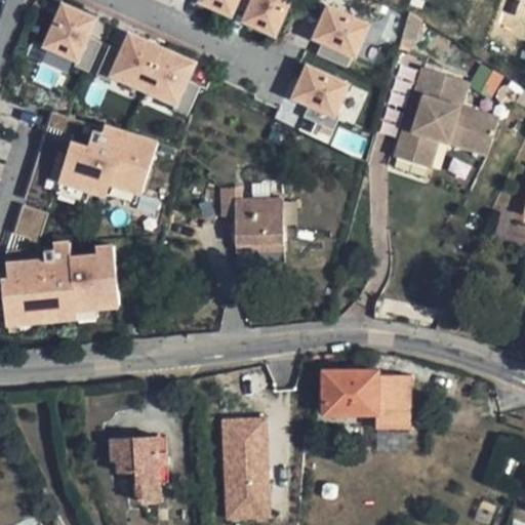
[(243,0),(199,0),(198,3),(235,19),(243,0)]
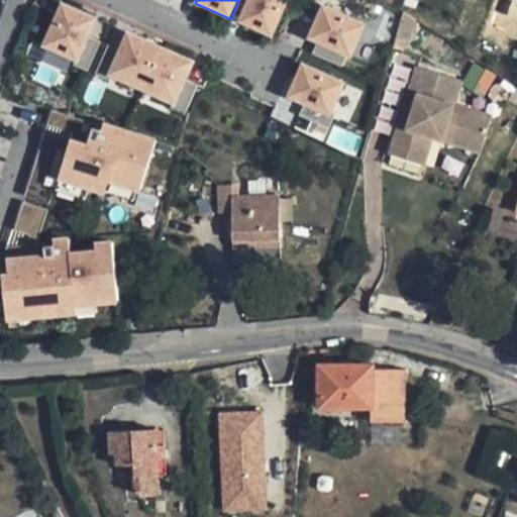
[(290,0),(247,0),(238,21),(274,37),(290,0)]
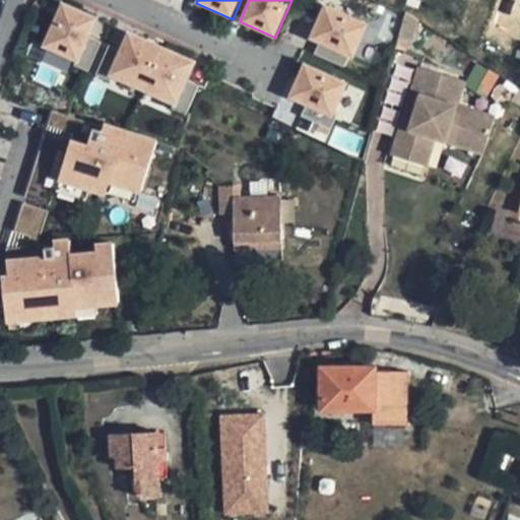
[(100,18),(62,2),(42,49),(76,63),(79,65),(90,38),(100,18)]
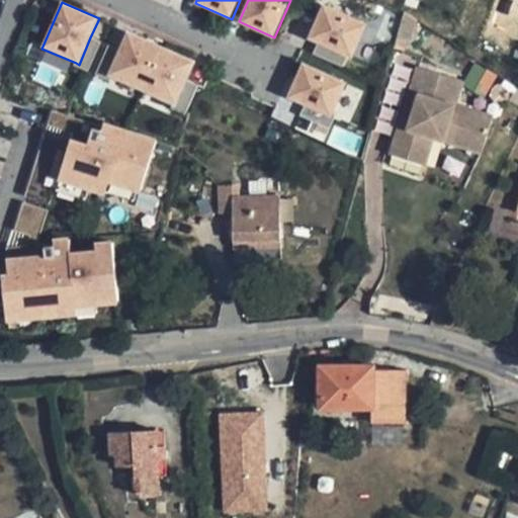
[(368,23),(324,4),(308,40),(319,45),(350,58),(353,59),(356,52),(366,26),(368,23)]
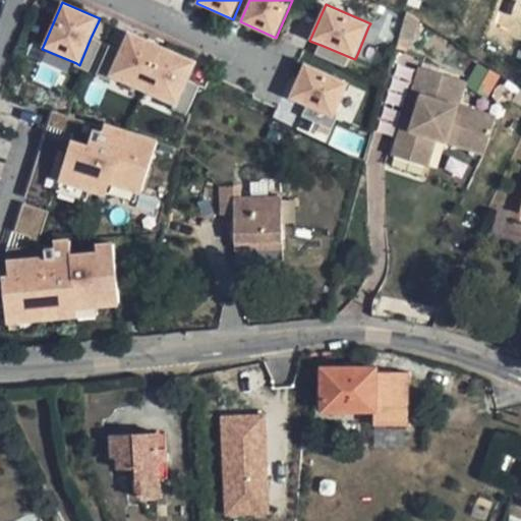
[(419,19),(407,13),(401,39),(413,41),(419,19)]
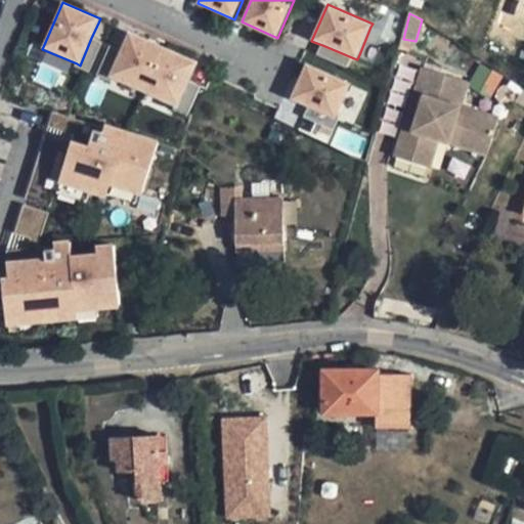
[(201,62),(129,31),(120,50),(108,76),(113,77),(176,106),(180,108),(201,62)]
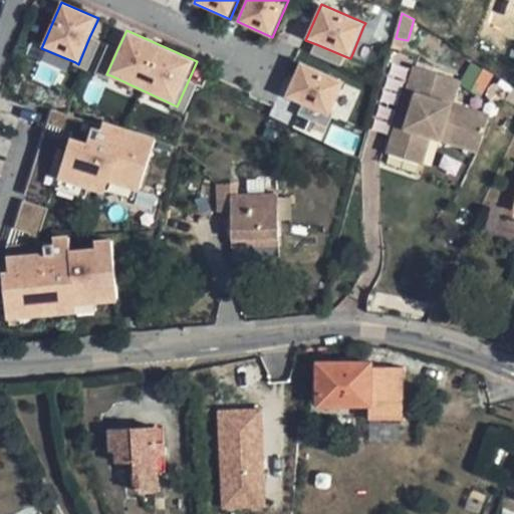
[(100,42),(89,37),(78,64),(75,62),(73,66),(88,72),(100,42)]
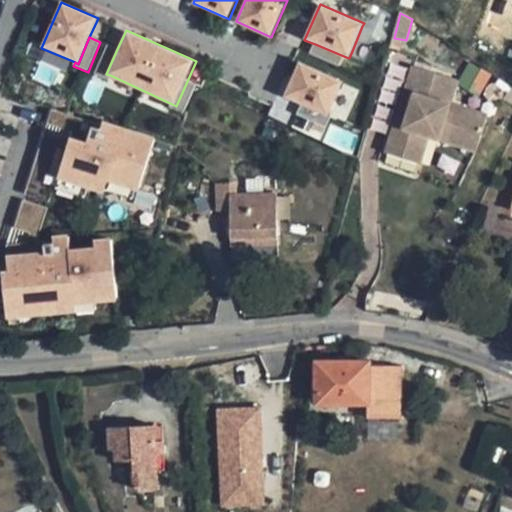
[(310,55),(341,68),(346,57),(315,44),(310,55)]
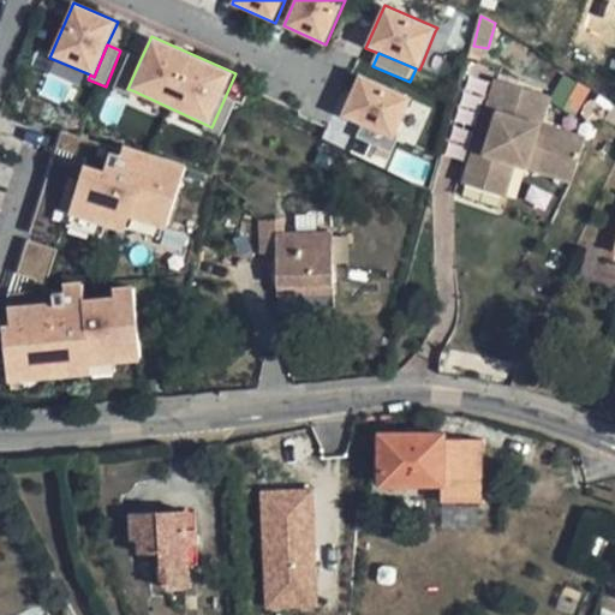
[(141,59),(129,54),(113,90),(129,96),(132,90),(127,89),(141,59)]
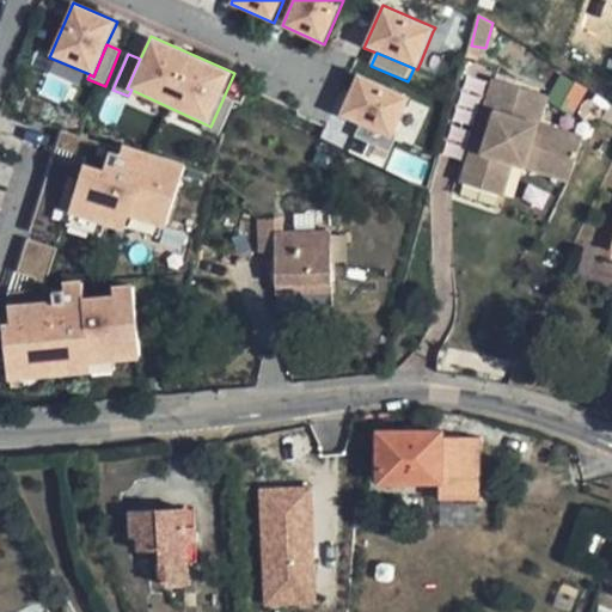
[(411,98),(359,75),(341,116),(362,126),(395,139),(395,136),(410,101),(411,98)]
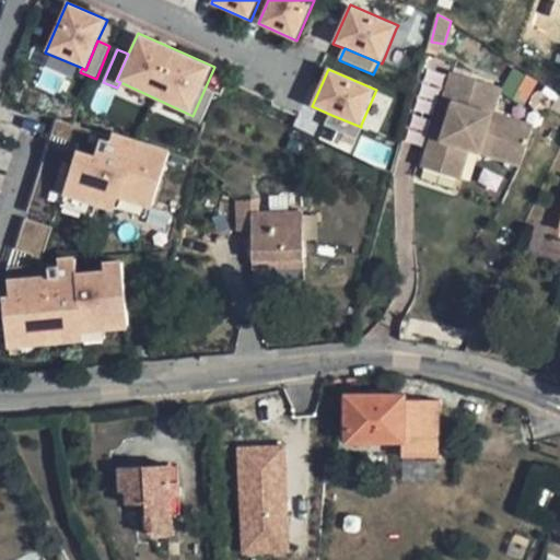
[(501,88),(453,73),(428,153),(447,160),(450,153),(466,159),(468,149),(479,152),(481,144),(524,158),(534,127),(492,114),(501,88)]
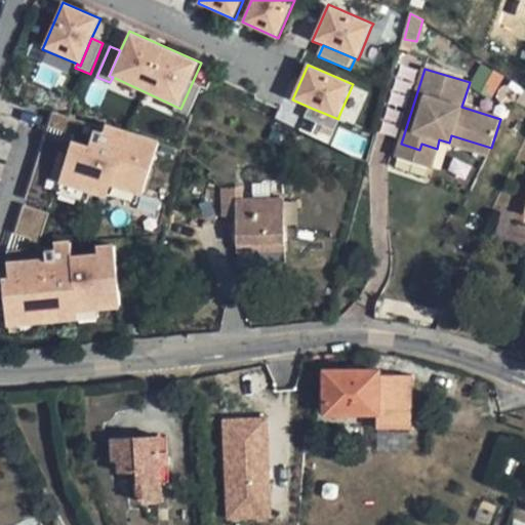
[(204,87),(192,82),(180,109),(176,107),(174,112),(191,119),(204,87)]
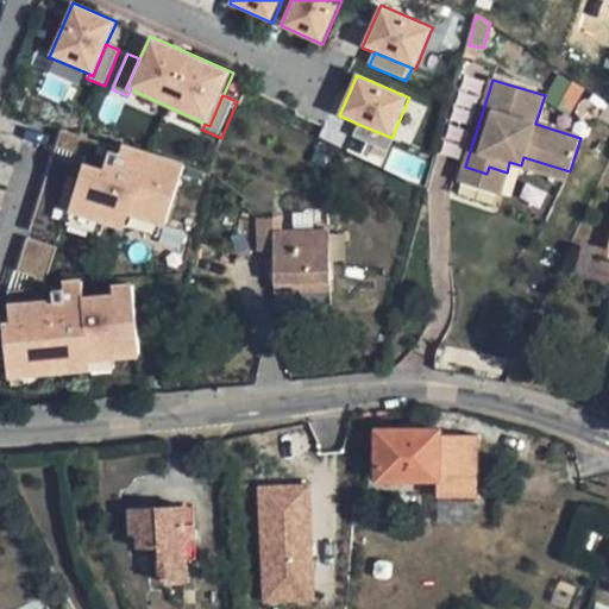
[(393,138),(360,125),(355,137),(390,152),(397,138),(393,136),(393,138)]
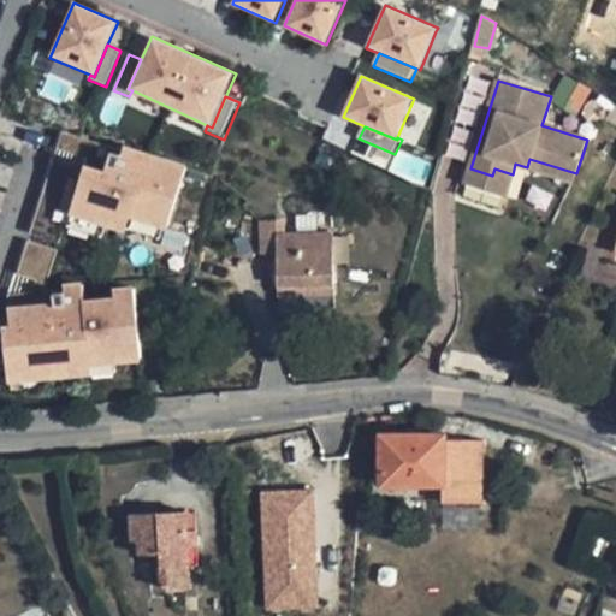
[(189,166),(125,148),(123,158),(110,154),(105,172),(84,167),(70,218),(100,226),(126,234),(130,221),(159,229),(170,232),(189,166)]
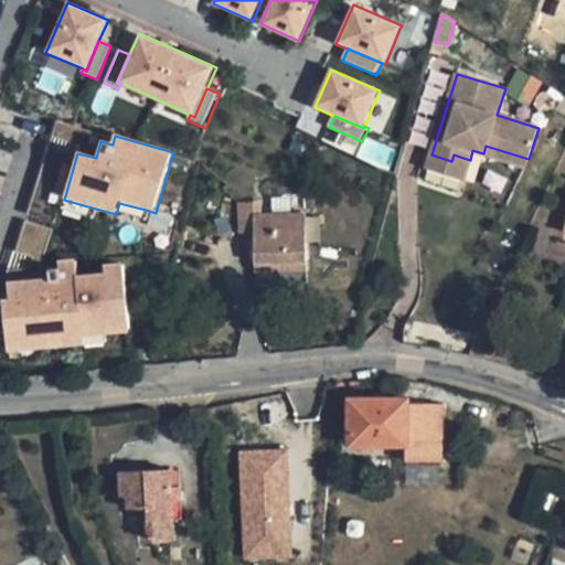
[(529,159),(486,146),(483,153),(526,167),(529,159)]
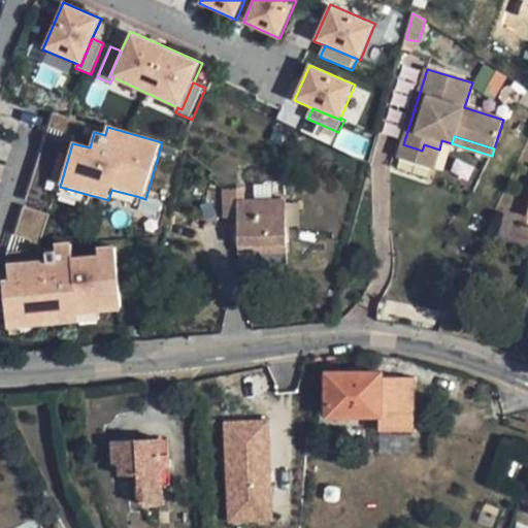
[(439,150),(424,144),(422,151),(403,144),(399,158),(433,169),(439,150)]
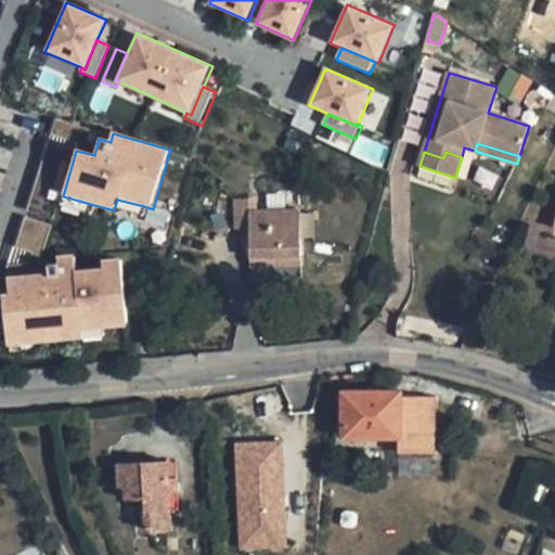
[(249,211),(248,199),(234,199),(235,230),(249,230),(249,211)]
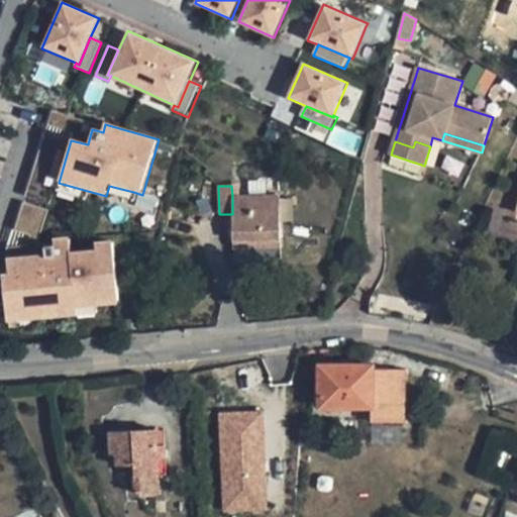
[(280,200),(280,196),(232,197),(232,214),(234,249),(282,247),(281,222),(294,221),(293,199),(280,200)]
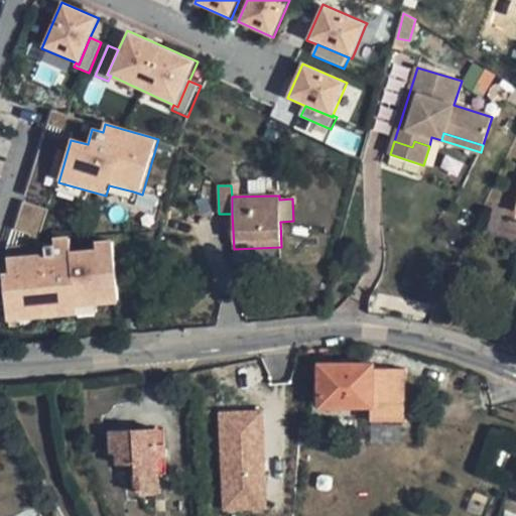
[(43,256),(8,259),(10,276),(3,276),(7,325),(79,317),(79,309),(120,306),(114,240),(94,242),(94,250),(73,252),(72,236),(52,238),(53,247),(42,248),(43,256)]
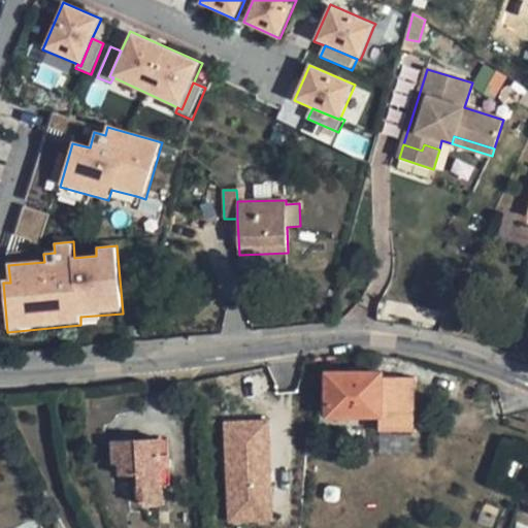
[(382,377),(383,373),(328,373),(328,416),(380,416),(380,432),(414,431),(413,377),(382,377)]
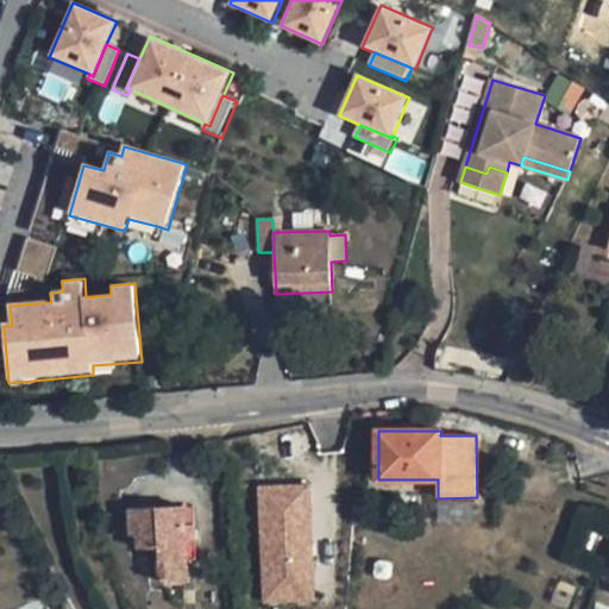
[(187,525),(186,507),(130,510),(131,535),(138,535),(139,548),(161,547),(162,563),(159,563),(159,569),(161,582),(190,581),(189,569),(189,560),(187,525)]
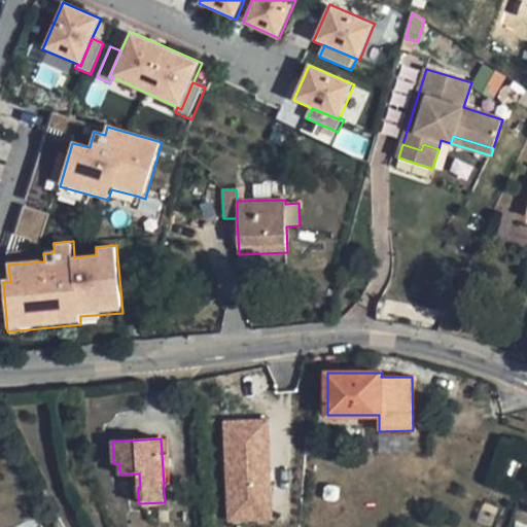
[(171,484),(170,453),(162,454),(164,485),(171,484)]
